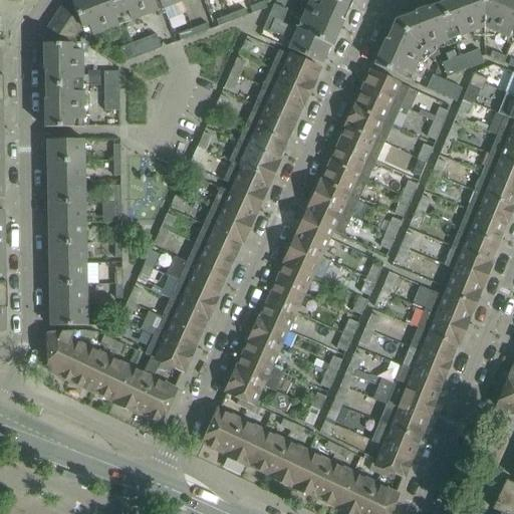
[(124,23),(114,0),(75,0),(71,2),(71,3),(82,30),(84,37),(91,34),(92,35),(124,23)]
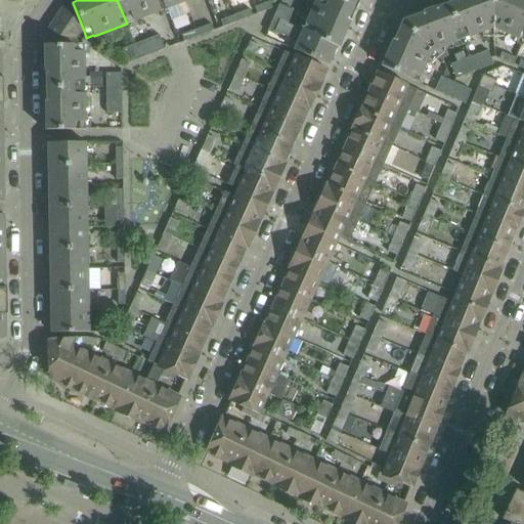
[(163,0),(117,0),(127,24),(166,8),(163,0)]
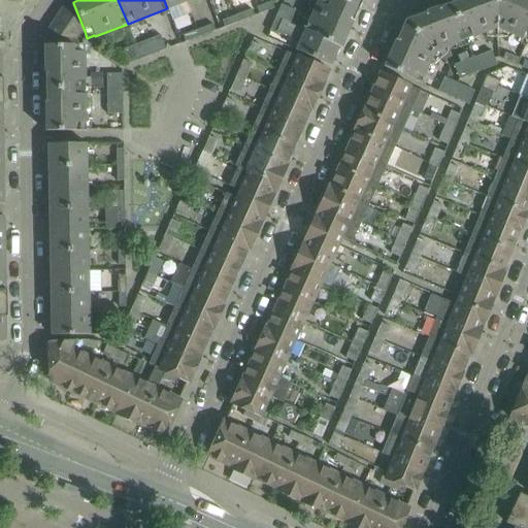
[(164,0),(167,8),(171,20),(192,12),(187,1),(186,0),(164,0)]
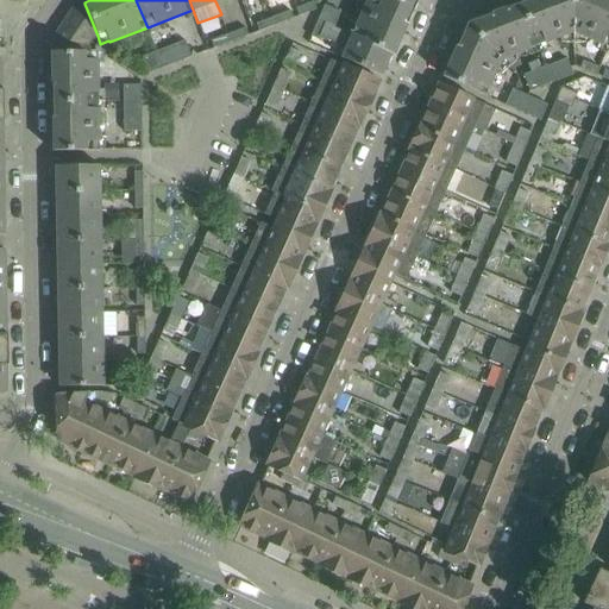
[(393,55),(412,13),(416,2),(388,0),(365,0),(351,35),(350,36),(391,55),(393,55)]
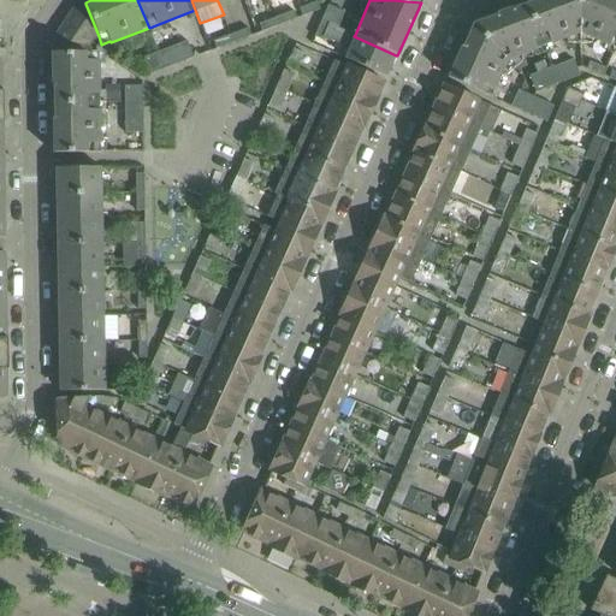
[(580,33),(580,0),(533,0),(472,24),(507,59),(580,33)]
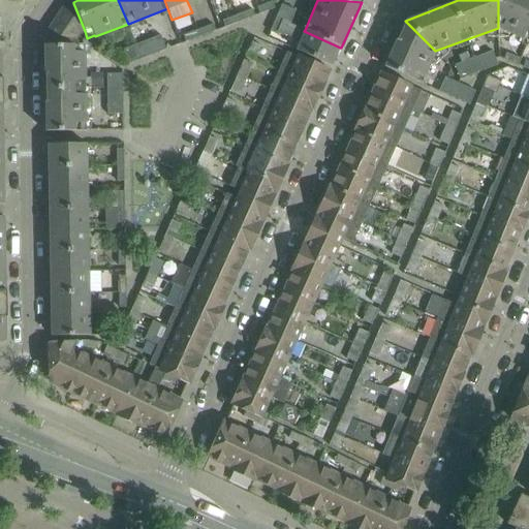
[(528,0),(498,0),(498,28),(527,41),(528,37),(528,0)]
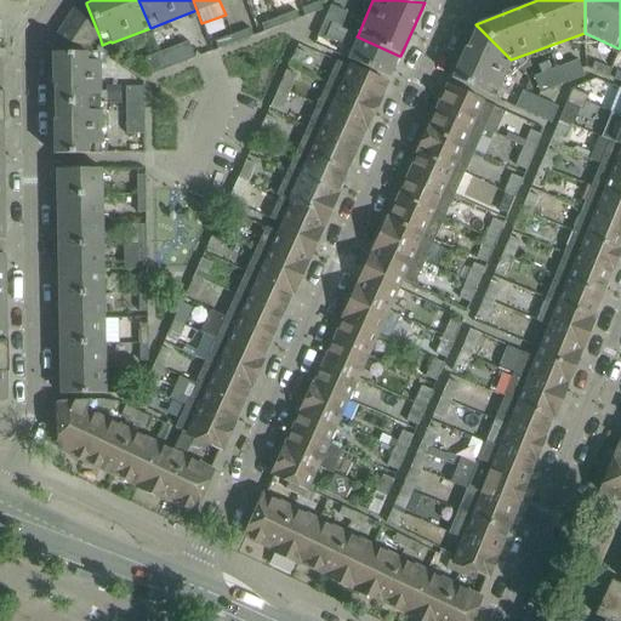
[(322,10),(319,1),(301,7),(305,16),(322,10)]
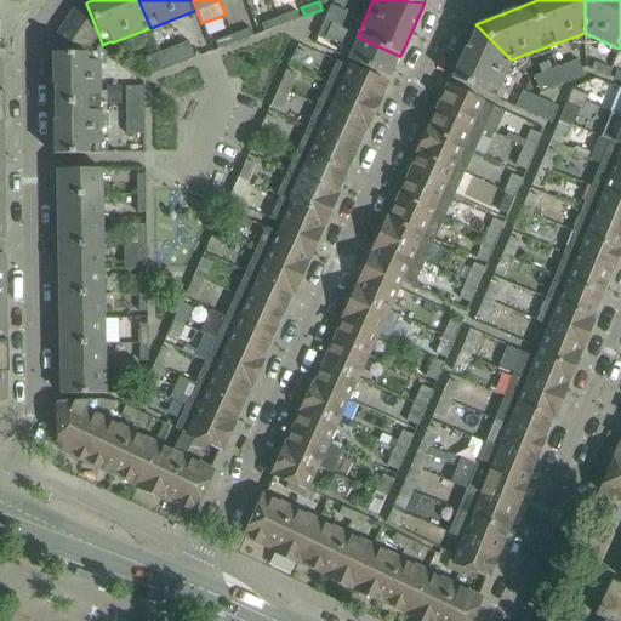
[(93,39),(100,36),(86,4),(74,9),(64,23),(61,28),(53,40),(53,53),(90,51),(90,47),(92,41),(93,39)]
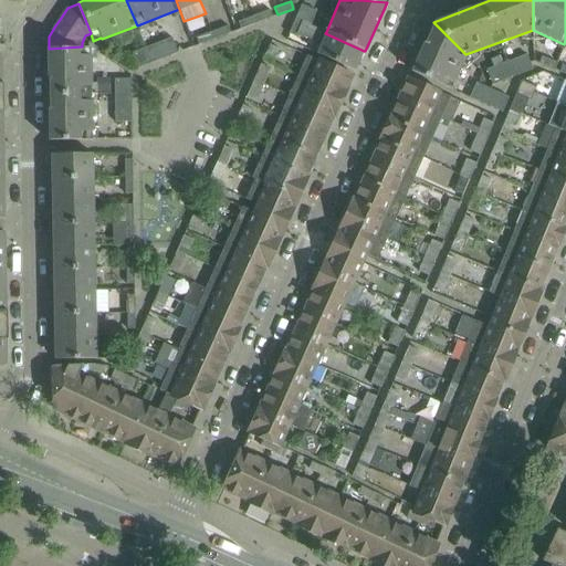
[(354,71),(364,51),(325,33),(326,32),(310,24),(315,11),(302,4),(289,33),(294,37),(295,33),(321,44),(316,53),(354,71)]
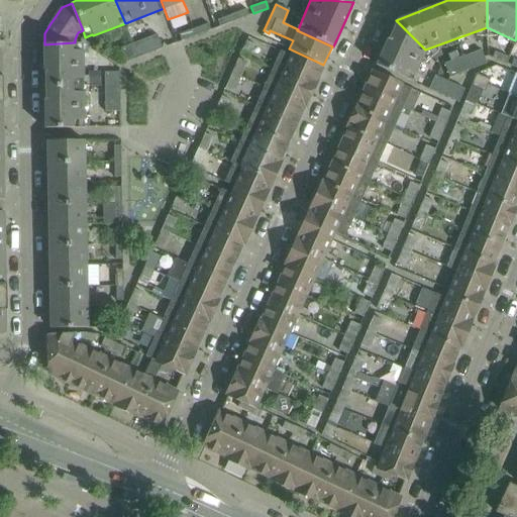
[(248,15),(245,8),(231,13),(234,20),(248,15)]
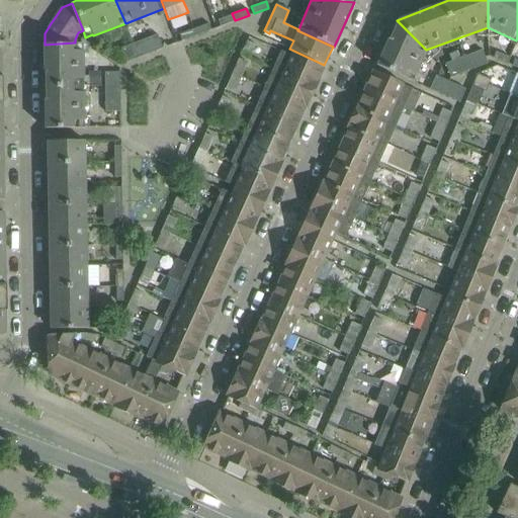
[(220,26),(235,20),(232,13),(218,19),(220,26)]
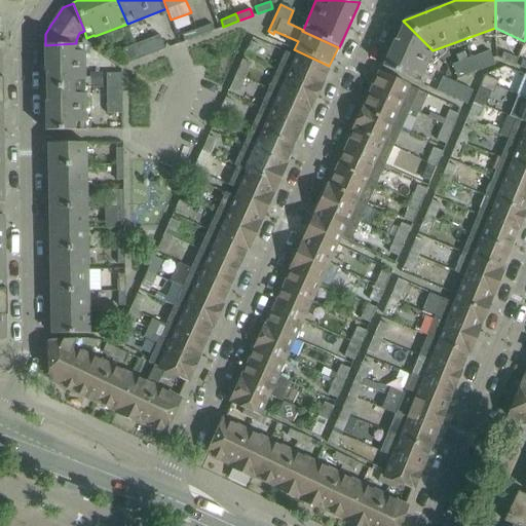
[(433,50),(403,21),(381,67),(417,83),(433,50)]
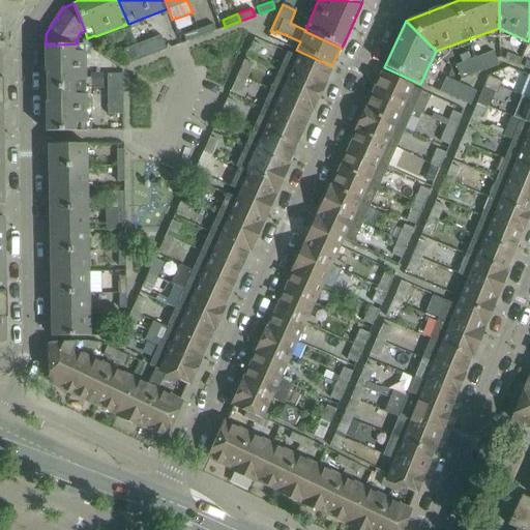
[(215,30),(212,24),(198,29),(201,36),(215,30)]
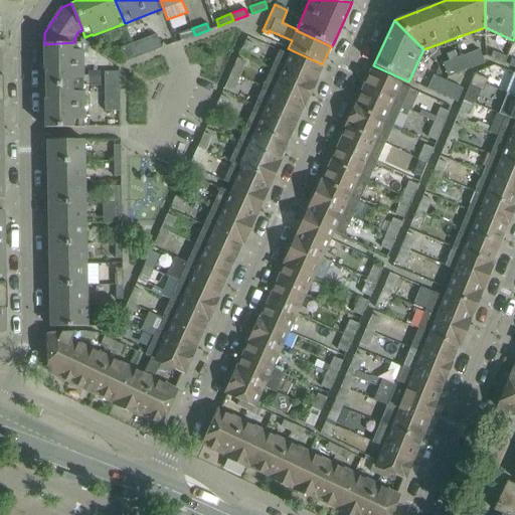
[(180,41),(195,35),(192,28),(178,34),(180,41)]
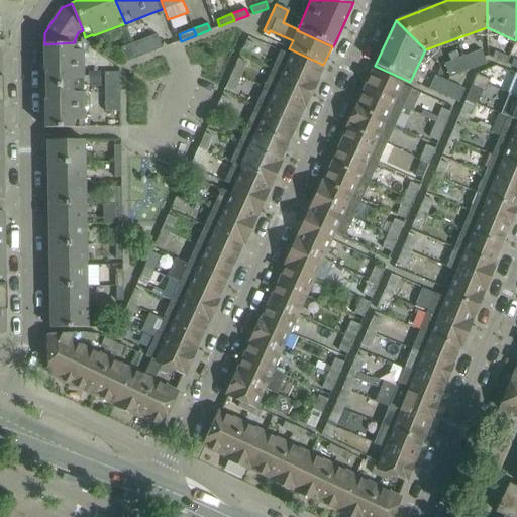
[(162,48),(156,33),(137,40),(143,56),(162,48)]
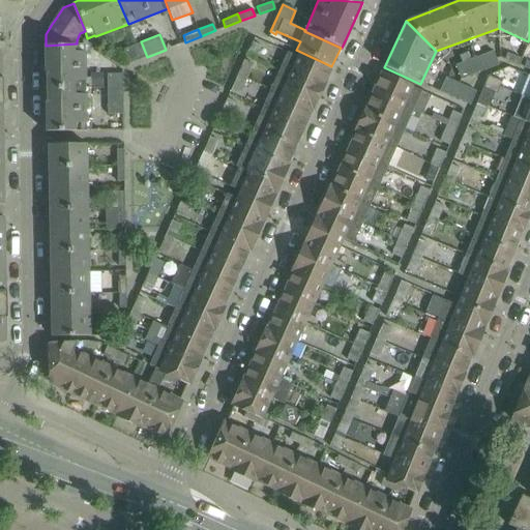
[(254,60),(261,45),(253,40),(245,56),(254,60)]
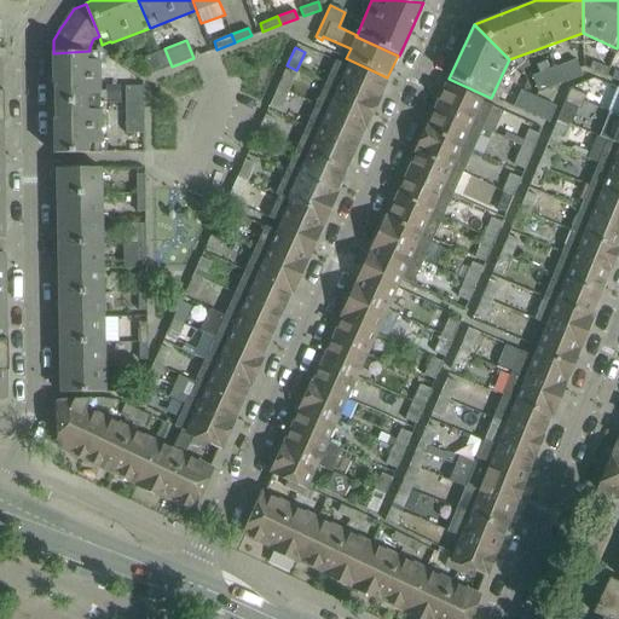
[(172,67),(165,48),(143,57),(150,75),(172,67)]
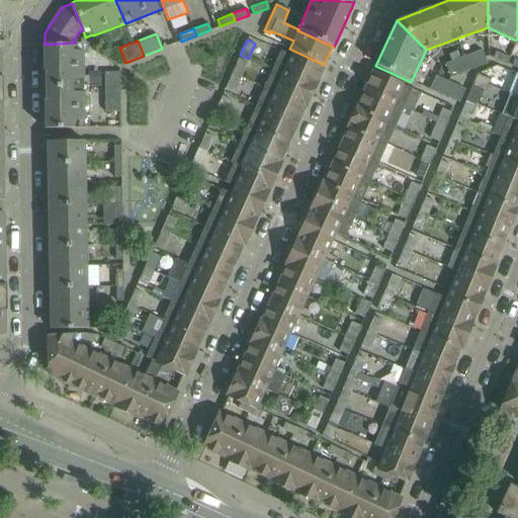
[(83,86),(83,50),(81,50),(81,42),(75,42),(45,45),(44,45),(44,87),(83,86)]
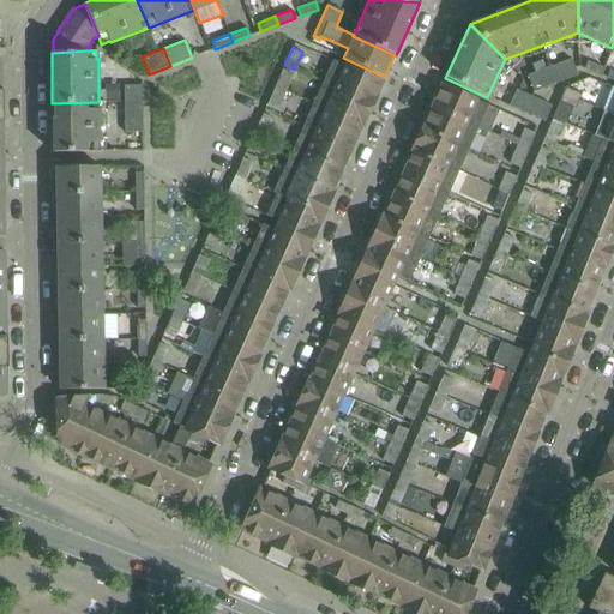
[(371,106),(383,80),(343,62),(342,64),(332,59),(321,83),(371,106)]
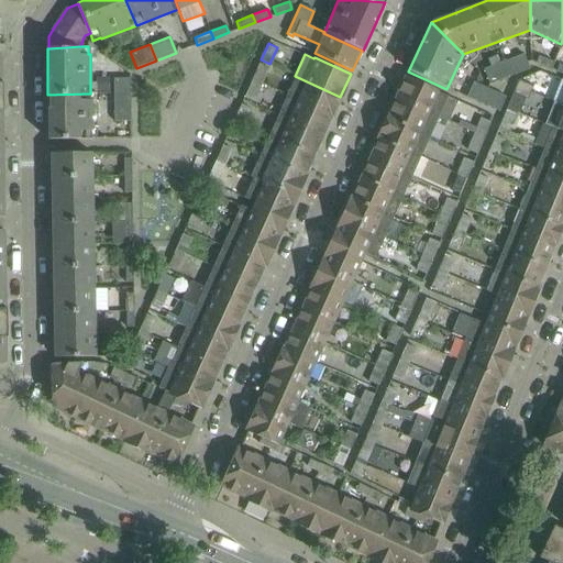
[(488,83),(528,68),(522,54),(483,68),(488,83)]
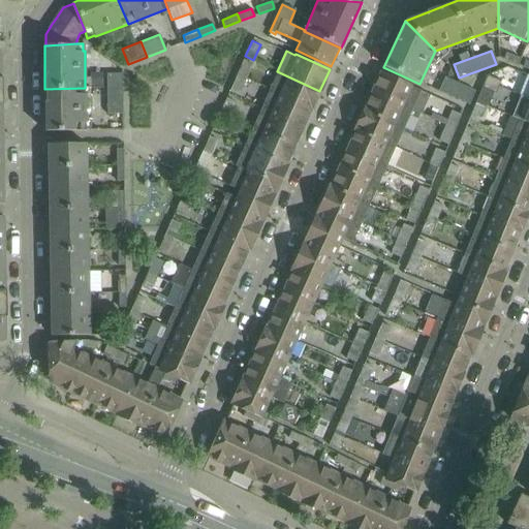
[(517,66),(519,60),(504,54),(502,60),(517,66)]
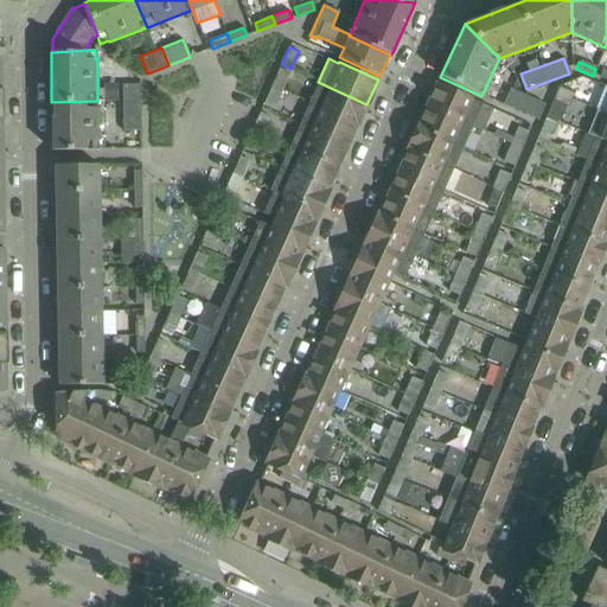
[(281,89),(288,72),(280,68),(272,85),(281,89)]
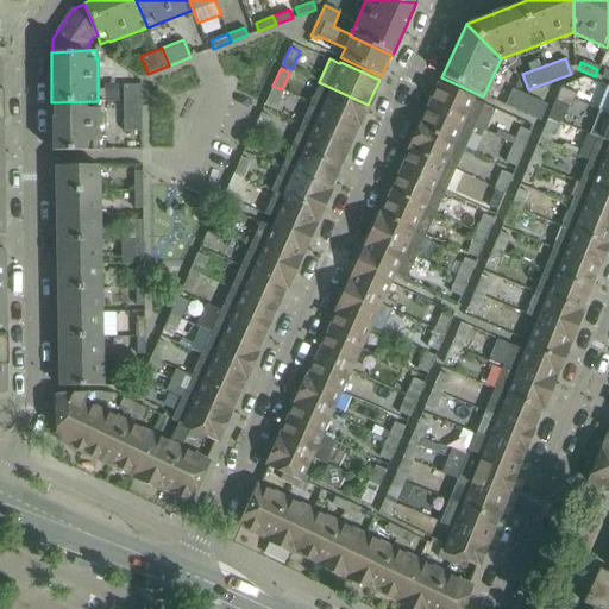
[(368,105),(319,82),(309,104),(357,126),(358,126),(368,105)]
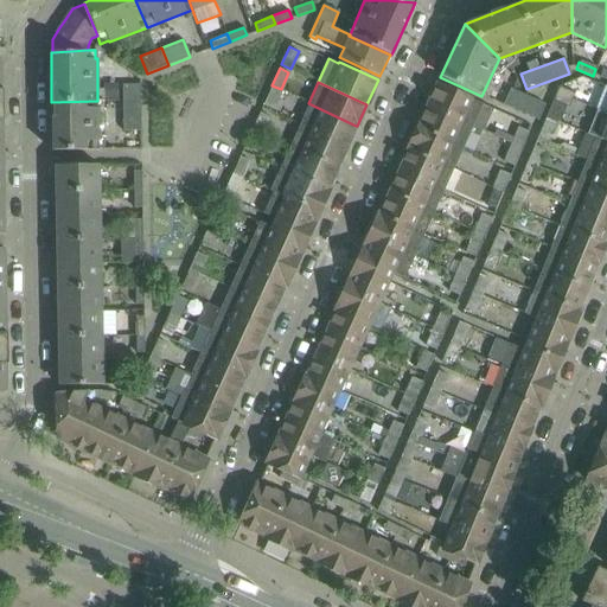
[(481,103),(438,83),(427,106),(472,126),(481,103)]
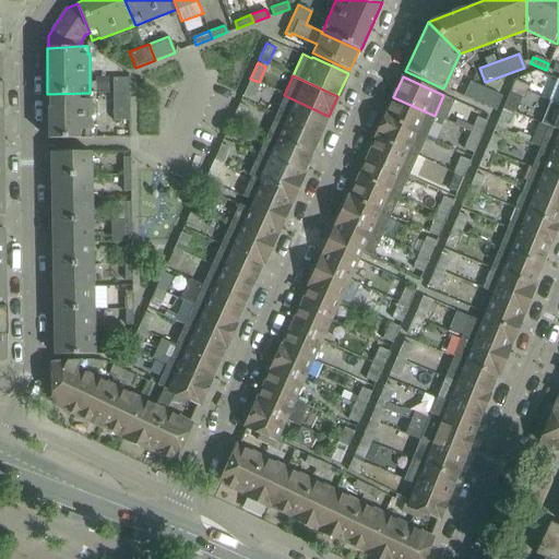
[(129,98),(128,78),(113,78),(114,98),(129,98)]
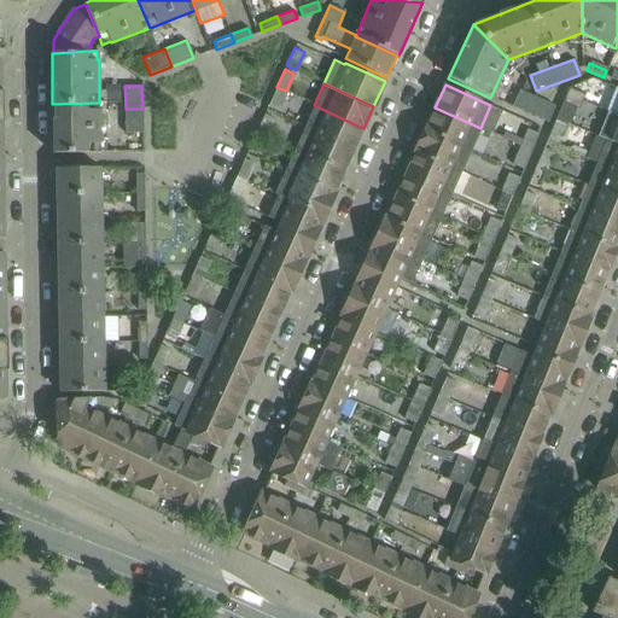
[(279,109),(286,91),(277,87),(269,104),(279,109)]
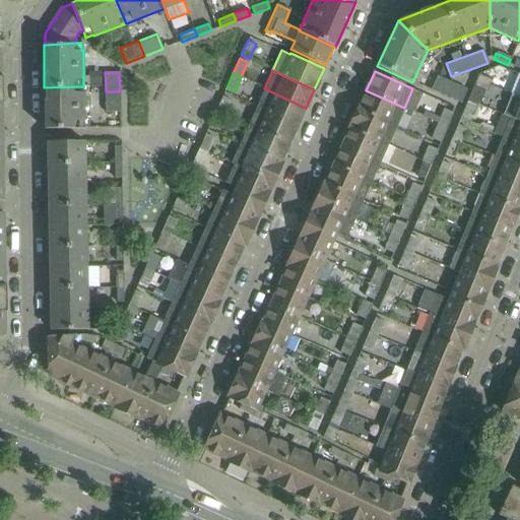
[(488,87),(492,78),(478,73),(474,81),(488,87)]
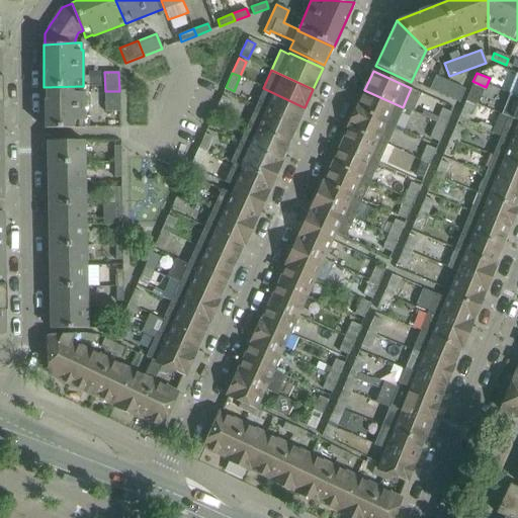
[(464,90),(447,82),(435,77),(428,90),(458,104),(464,90)]
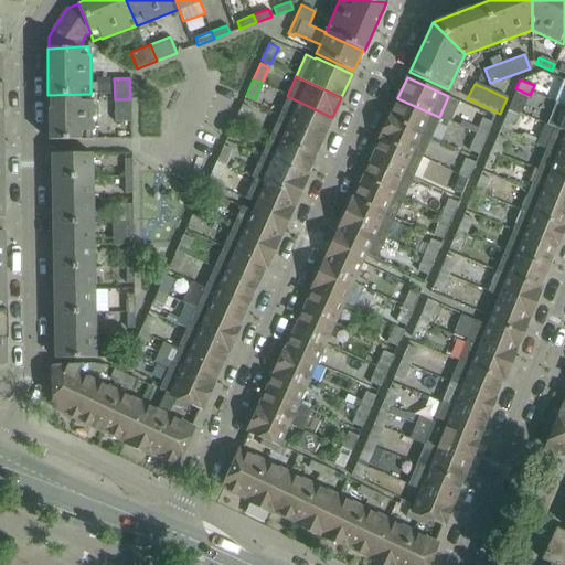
[(529,98),(530,95),(515,88),(507,109),(516,114),(523,96),(529,98)]
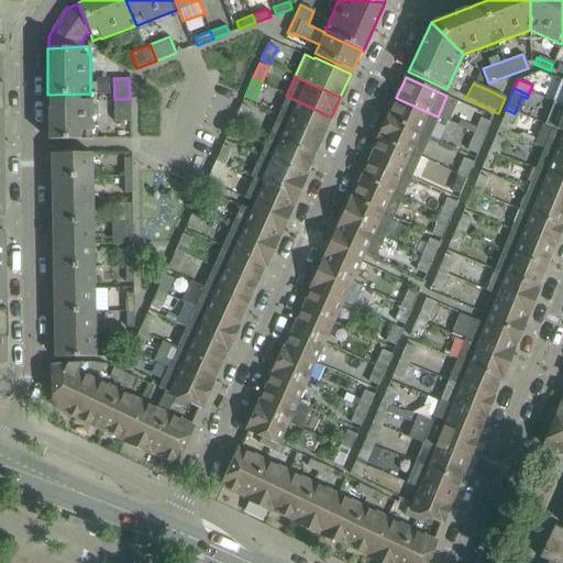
[(91,117),(90,94),(47,95),(48,140),(91,139),(91,117)]
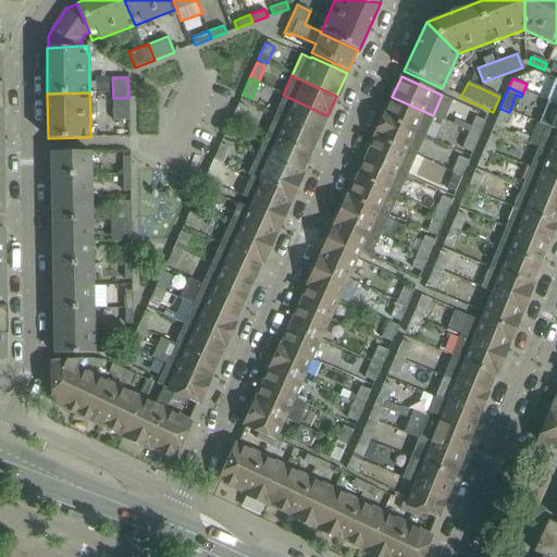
[(318,135),(326,115),(283,95),(273,115),(318,135)]
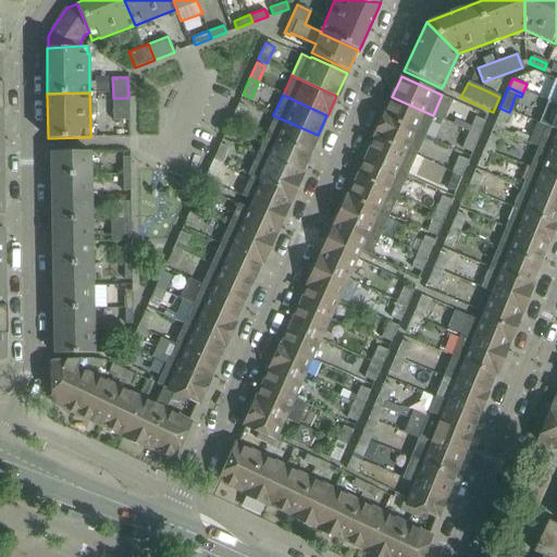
[(433,115),(392,97),(383,115),(424,134),(430,122),(433,115)]
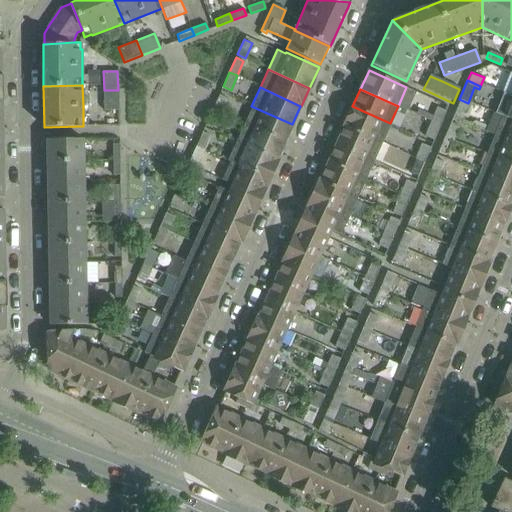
[(118,110),(118,90),(104,90),(104,110),(118,110)]
